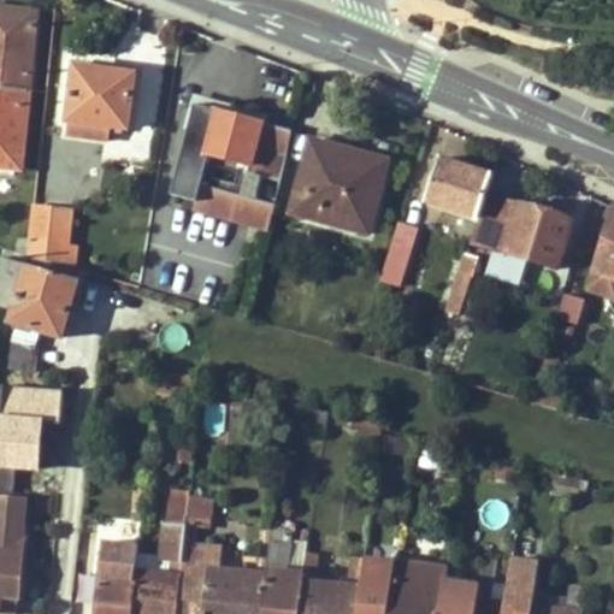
[(0,86),(27,89),(35,11),(0,7),(0,86)]
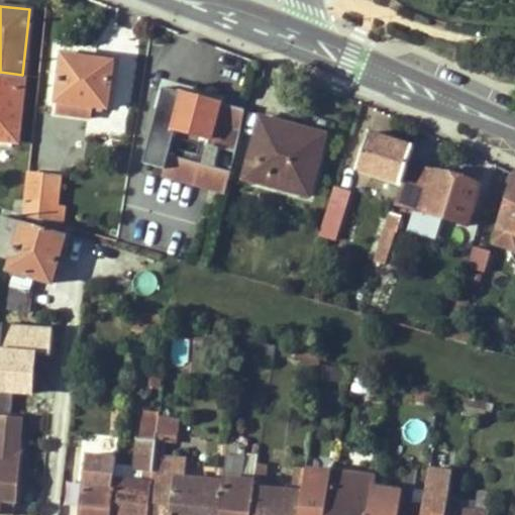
[(114,62),(96,60),(95,66),(86,64),(87,59),(65,56),(58,100),(107,108),(114,62)]
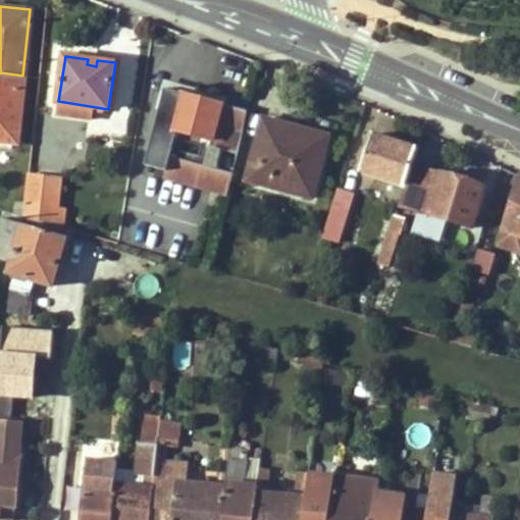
[(0,139),(15,142),(22,75),(0,72),(0,139)]
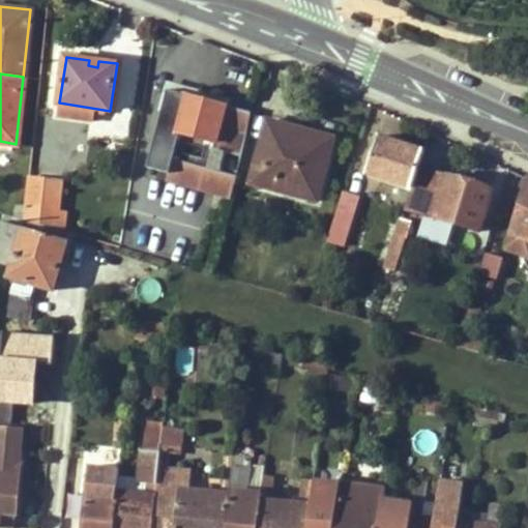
[(251,106),(188,89),(167,84),(147,160),(169,167),(167,174),(231,191),(236,169),(221,166),(226,145),(241,149),(251,106)]
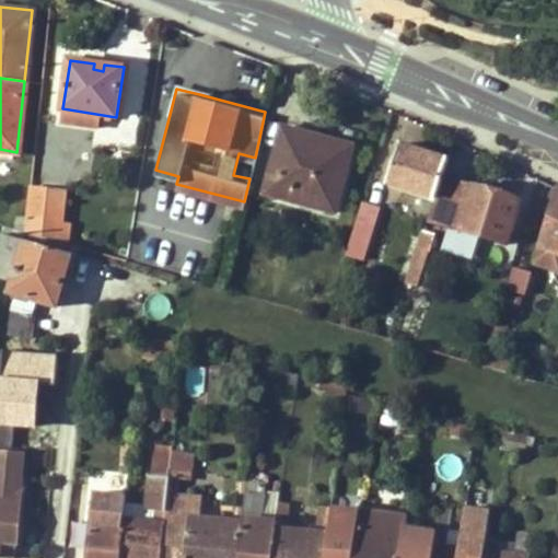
[(283,124),(282,127),(299,131),(298,136),(328,144),(330,137),(283,124)]
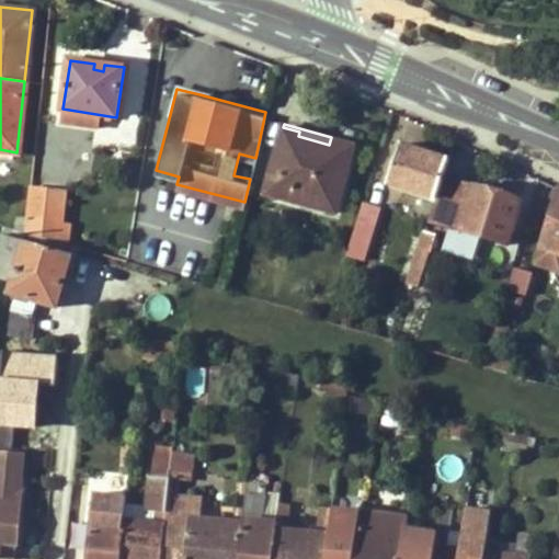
[(289,200),(291,195),(334,207),(353,144),(331,137),(329,145),(298,136),(299,132),(283,127),(263,193),(289,200)]
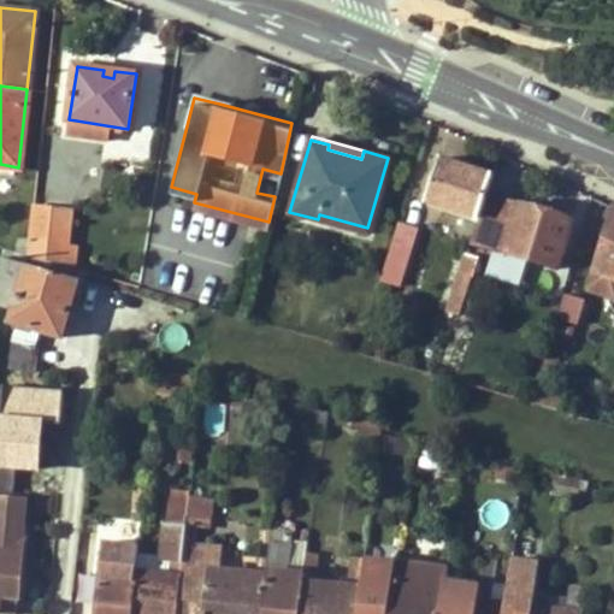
[(440,159),(426,200),(477,217),(485,194),(491,175),(440,159)]
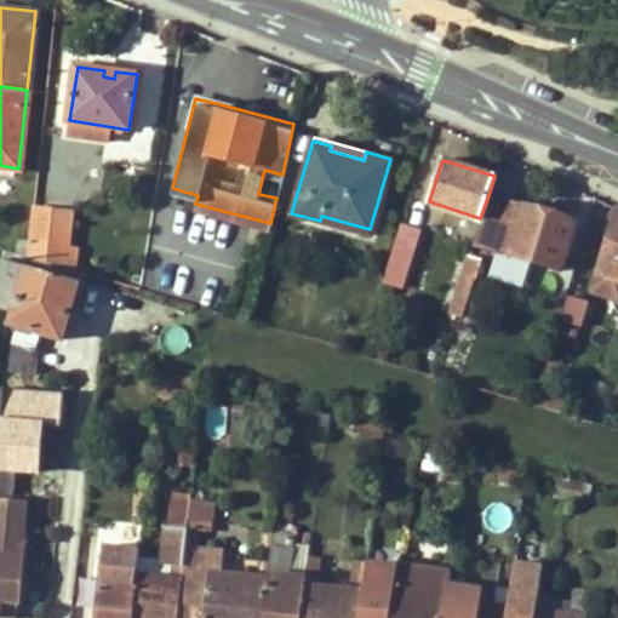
[(480,218),(473,242),(560,269),(574,222),(553,216),(554,210),(526,200),(524,207),(488,195),(480,218)]
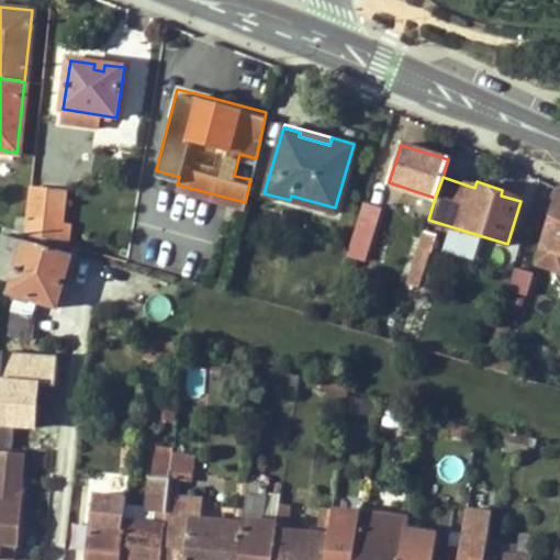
[(68,224),(62,223),(48,222),(52,189),(31,187),(26,233),(67,244),(68,224)]
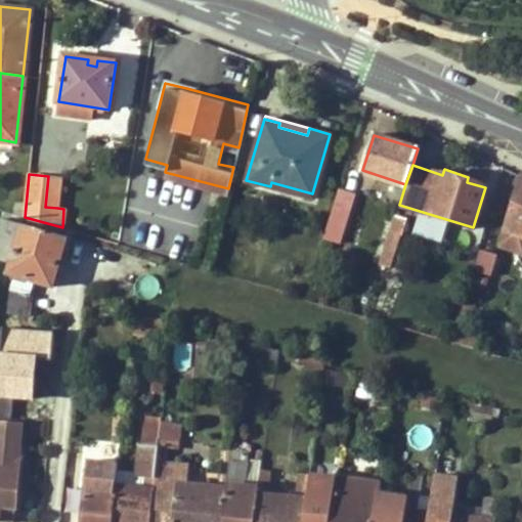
[(48,176),(45,207),(57,208),(60,178),(48,176)]
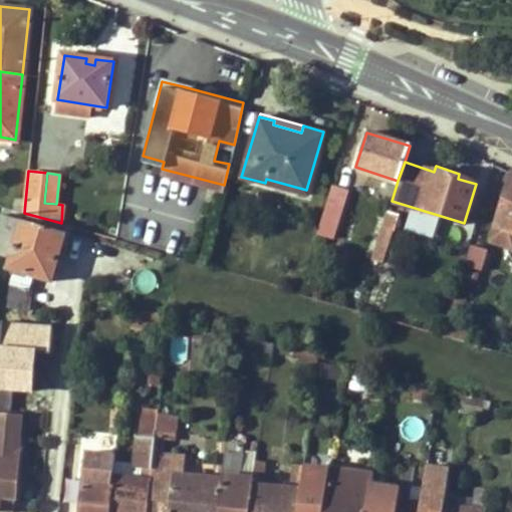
[(306,190),(266,179),(265,183),(305,194),(306,190)]
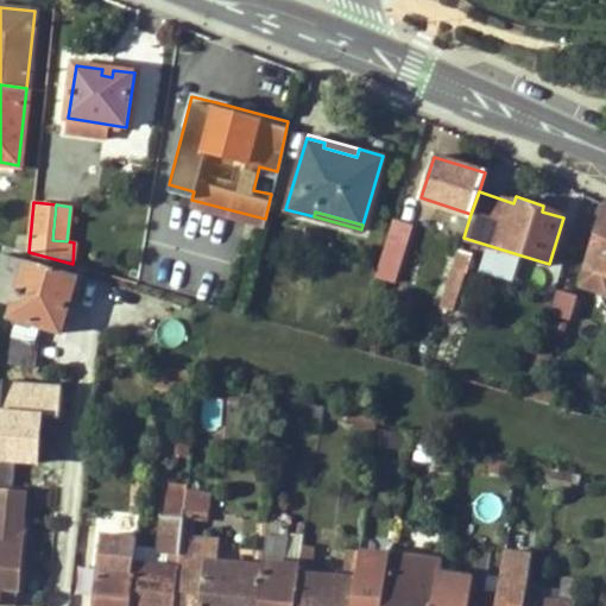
[(605,213),(584,282),(605,290),(605,213)]
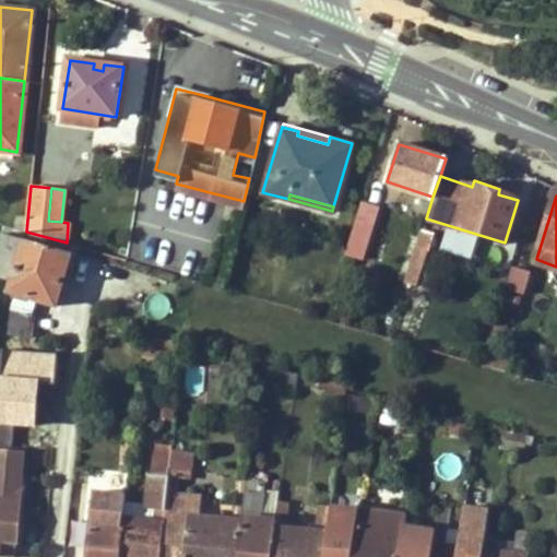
[(378,205),(363,200),(346,252),(362,257),(378,205)]
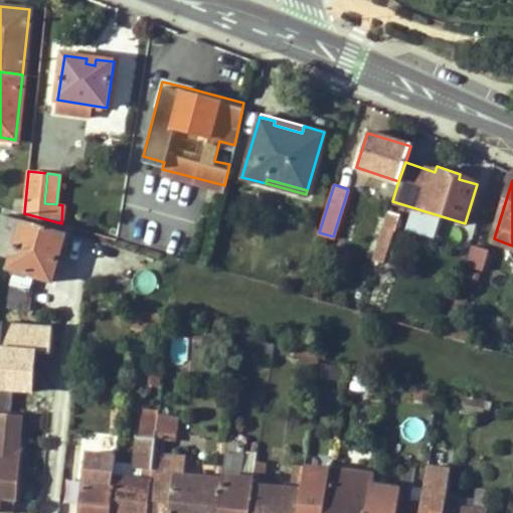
[(377,243),(386,246),(392,229),(394,229),(400,215),(388,211),(377,243)]
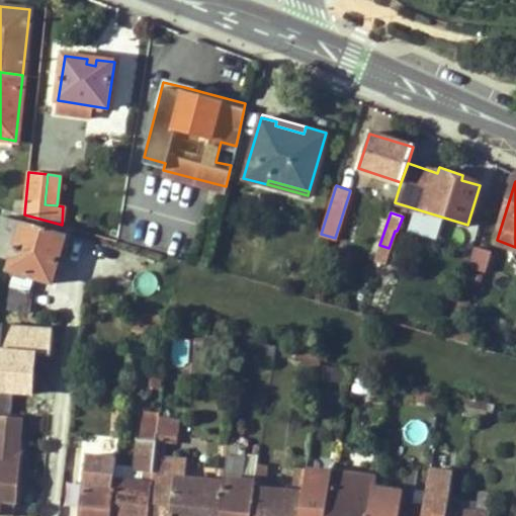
[(66,234),(2,216),(0,227),(0,255),(11,259),(9,269),(16,271),(35,277),(52,282),(66,234)]
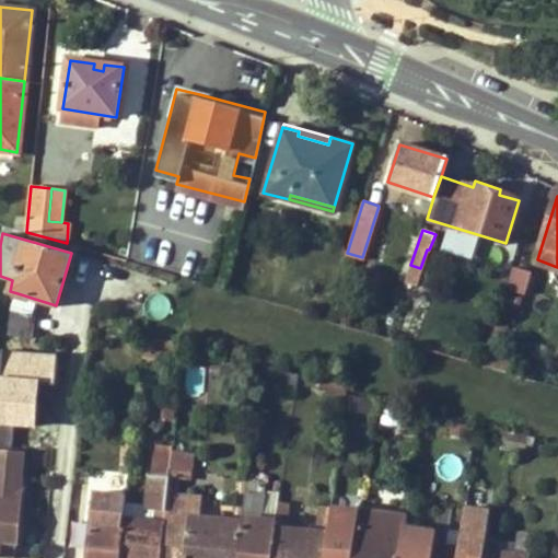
[(415,285),(420,268),(410,265),(405,282),(415,285)]
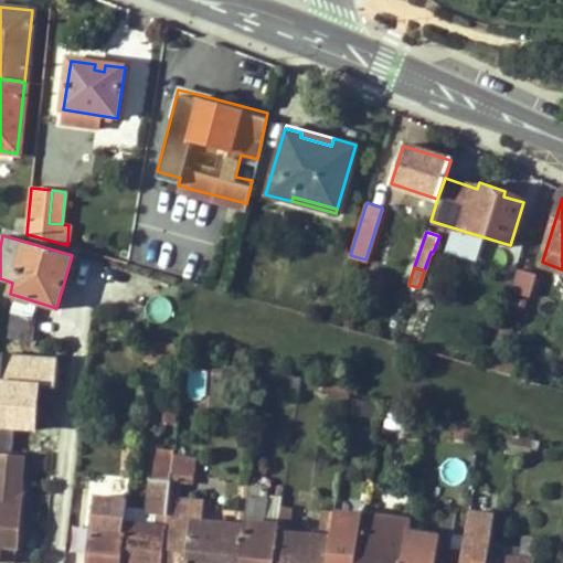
[(534,274),(519,268),(513,290),(529,295),(534,274)]
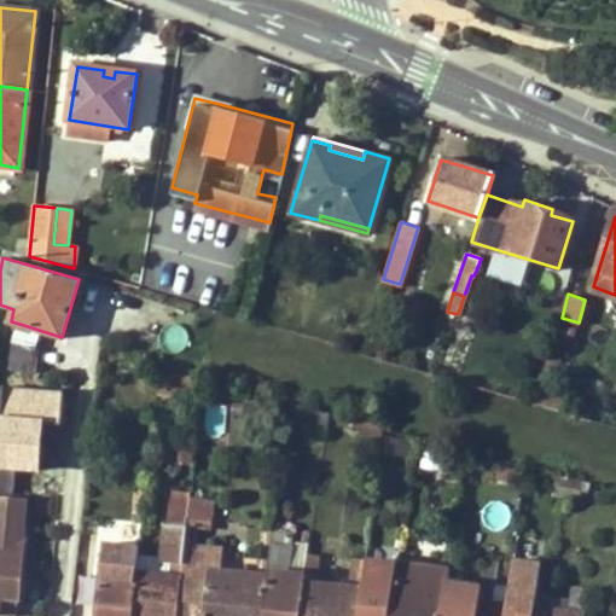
[(15,343),(38,347),(42,331),(19,324),(15,343)]
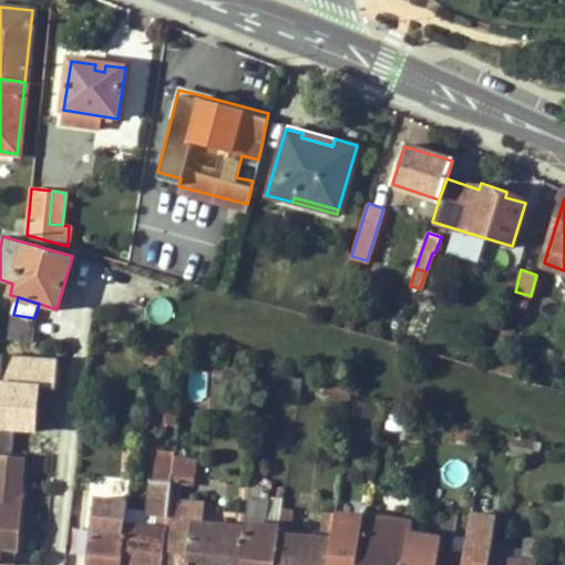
[(36,318),(34,318),(13,315),(13,337),(32,340),(36,318)]
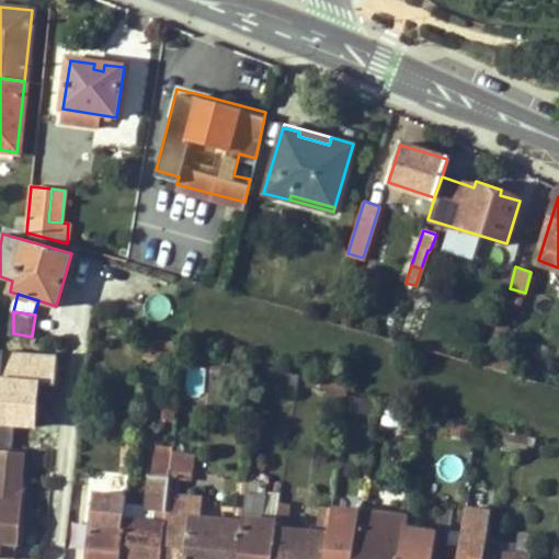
[(266,367),(264,380),(297,389),(298,375),(266,367)]
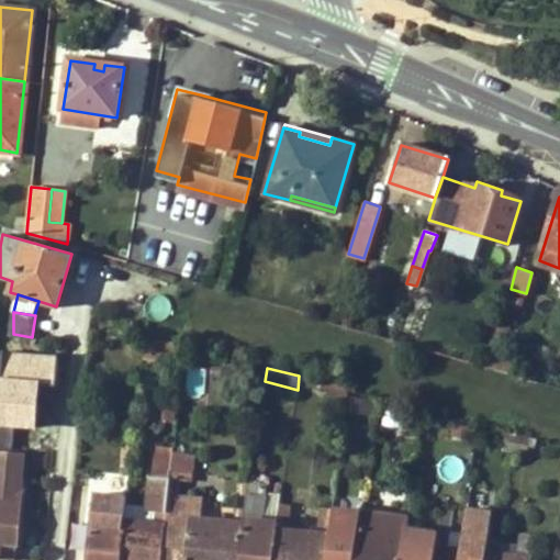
[(308,384),(345,394),(348,387),(310,377),(308,384)]
